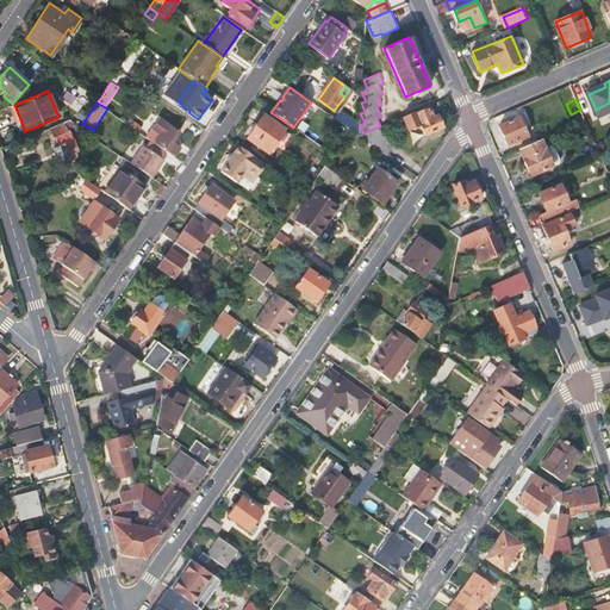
[(609,103),(596,110),(598,116),(609,110),(609,103)]
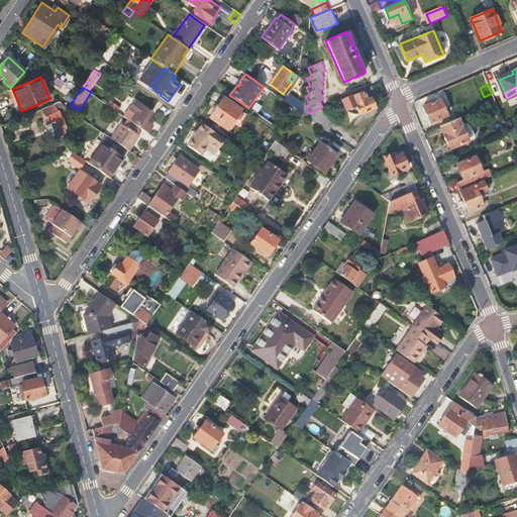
[(352,96),(351,94),(341,99),(346,109),(356,105),(360,114),(376,108),(371,97),(367,99),(364,91),(352,96)]
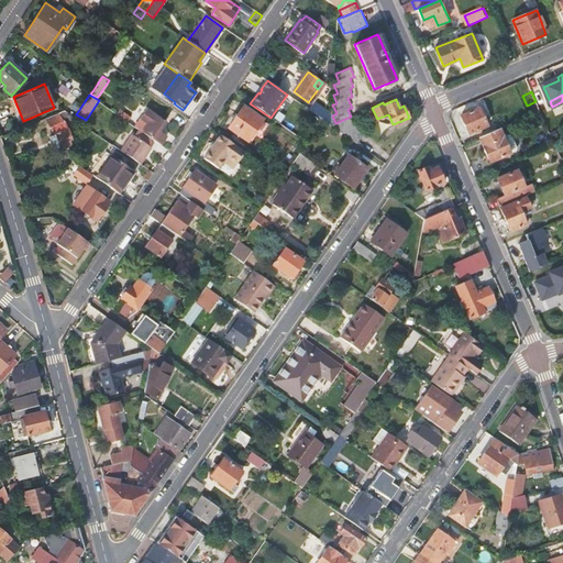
[(520,109),(525,120),(540,112),(539,109),(538,106),(536,101),(527,106),(520,109)]
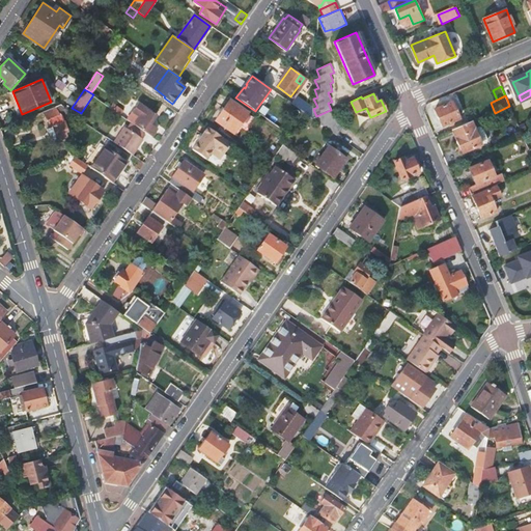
[(292,104),(305,113),(312,118),(312,110),(297,99),(292,104)]
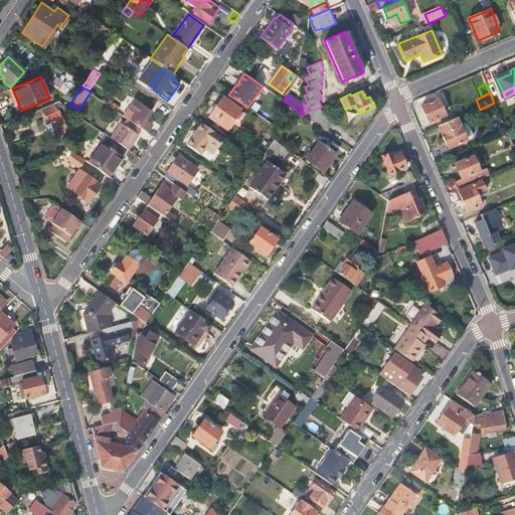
[(222,97),(209,117),(226,130),(240,110),(222,97)]
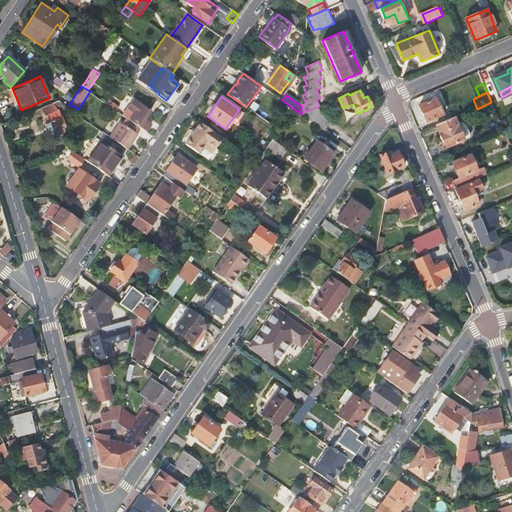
[(152,109),(134,97),(123,114),(147,130),(152,122),(146,117),(152,109)]
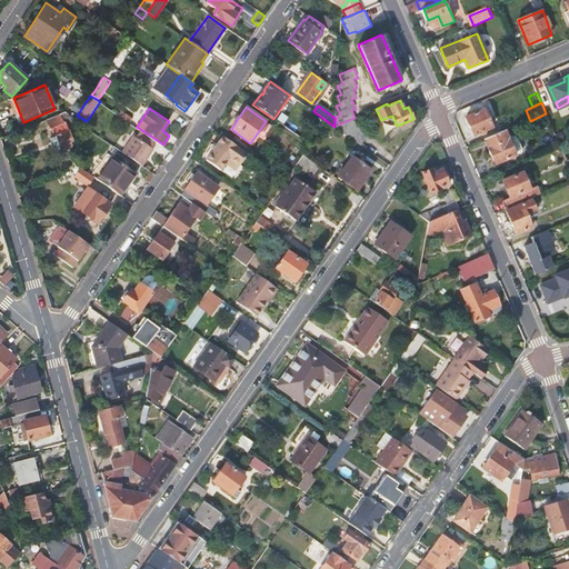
[(467,118),(475,137),(493,128),(485,110),(467,118)]
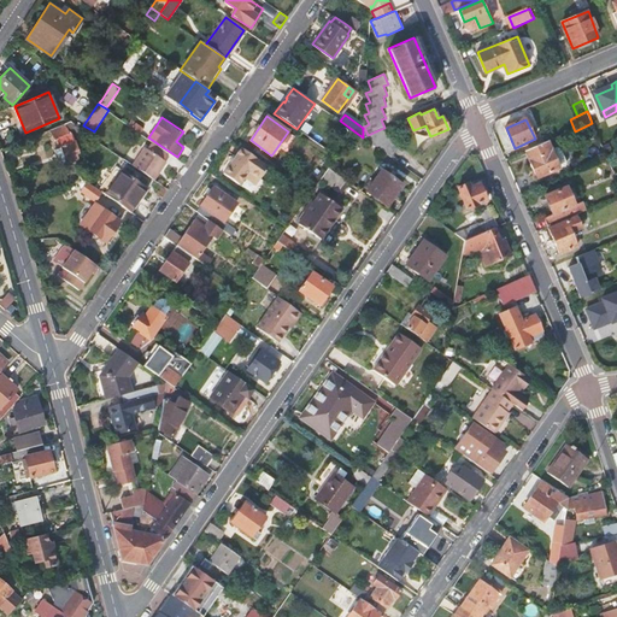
[(51,129),(56,140),(70,134),(65,123),(51,129)]
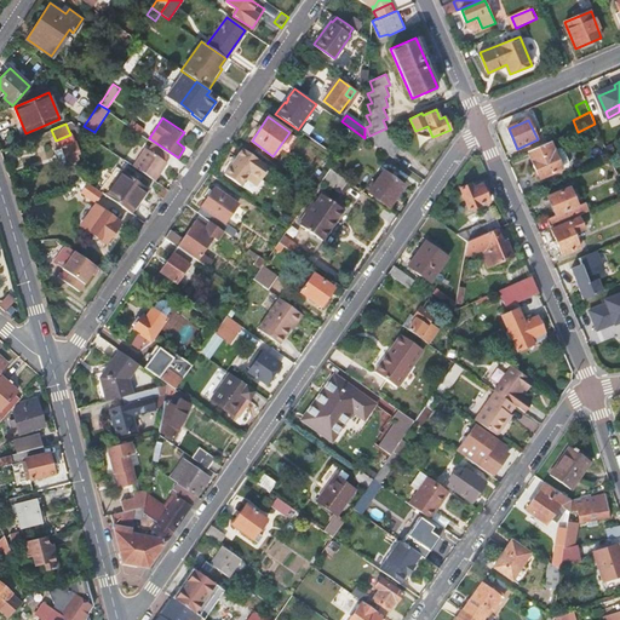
[(551,143),(555,150),(561,149),(567,145),(563,137),(551,143)]
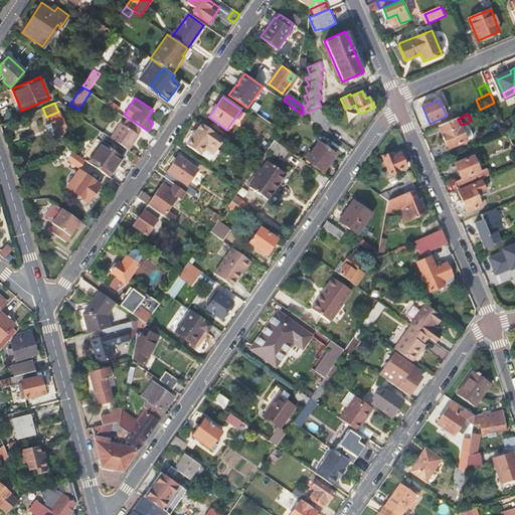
[(50,122),(57,136),(66,133),(67,121),(64,122),(62,118),(50,122)]
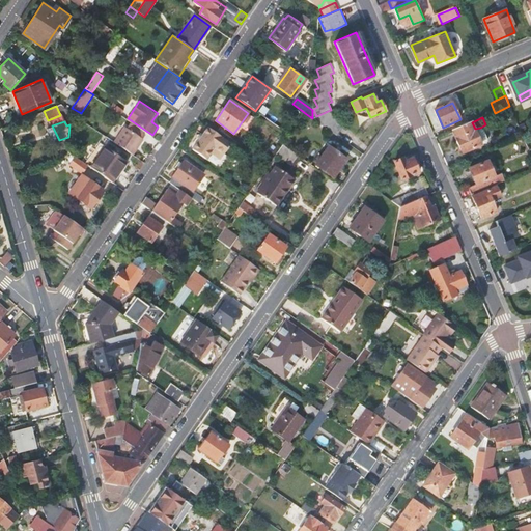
[(452,131),(463,155),(486,144),(488,140),(483,129),(480,128),(475,129),(472,122),(452,131)]
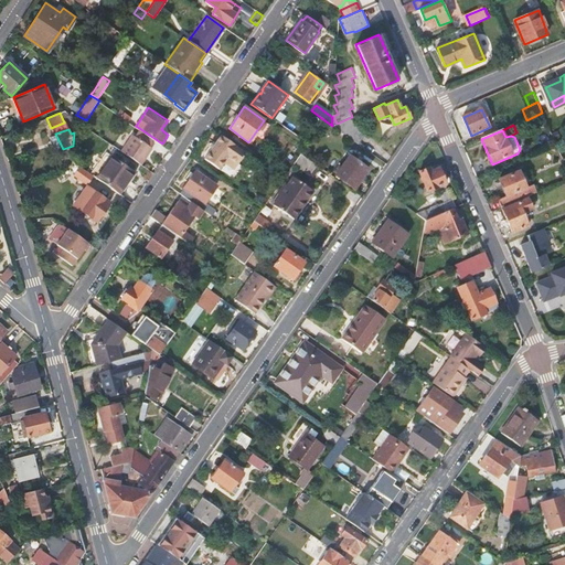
[(138,162),(141,164),(152,148),(134,135),(121,150),(123,151),(138,162)]
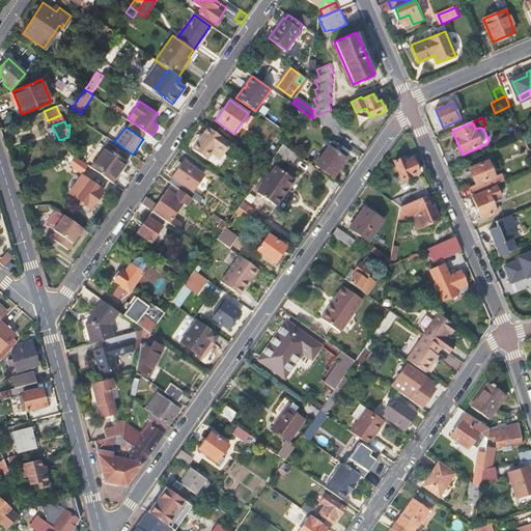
[(207,127),(192,149),(205,159),(211,152),(220,159),(230,143),(207,127)]
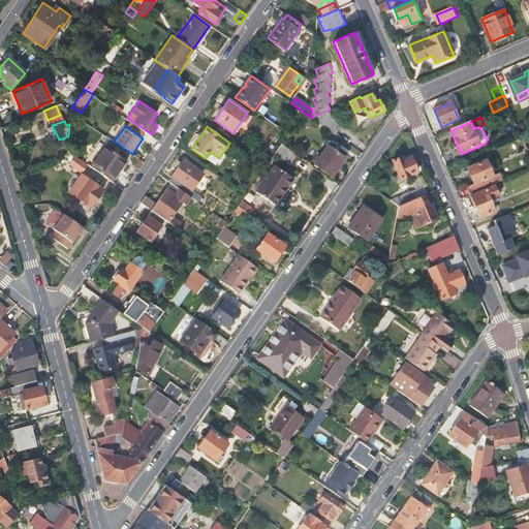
[(129,152),(115,142),(110,149),(105,145),(90,166),(111,181),(126,160),(124,159),(129,152)]
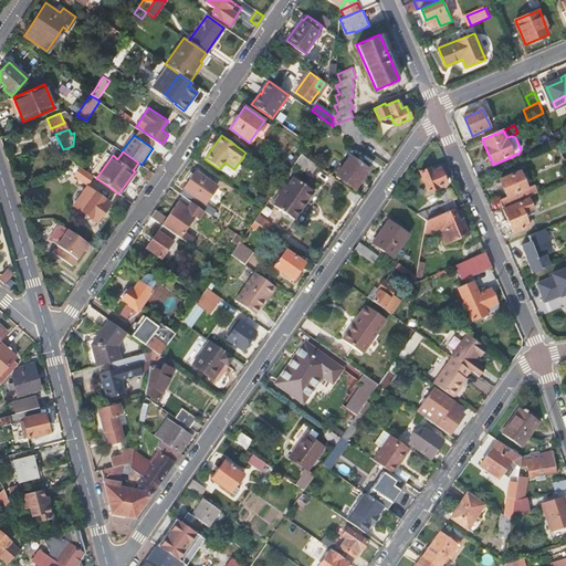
[(301,154),(293,165),(308,176),(316,164),(301,154)]
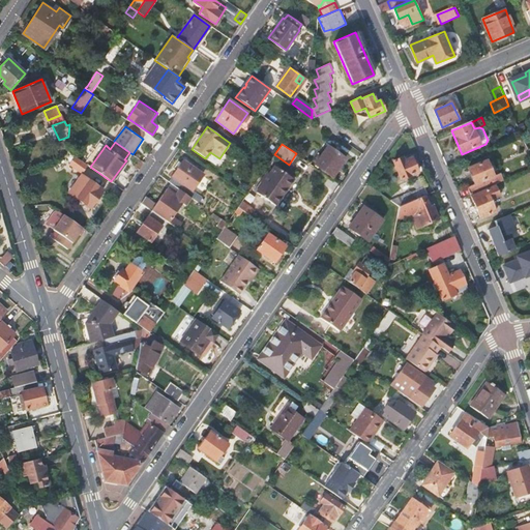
[(328,147),(316,165),(332,176),(345,157),(328,147)]
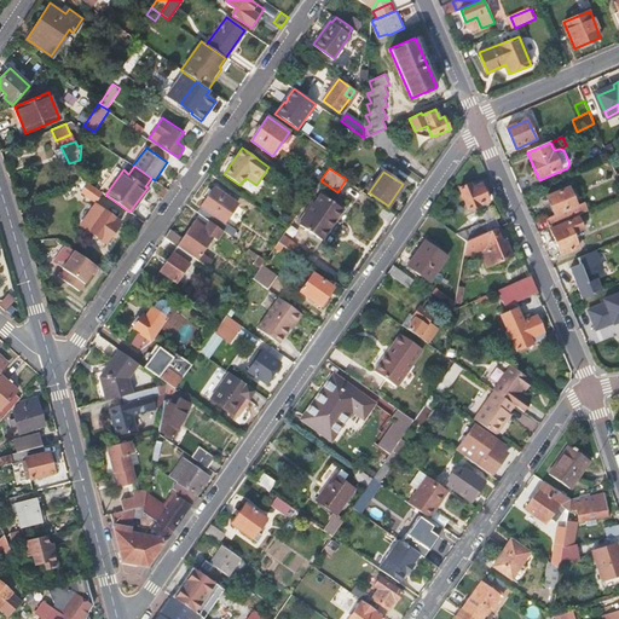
[(81,191),(96,201),(103,192),(87,183),(81,191)]
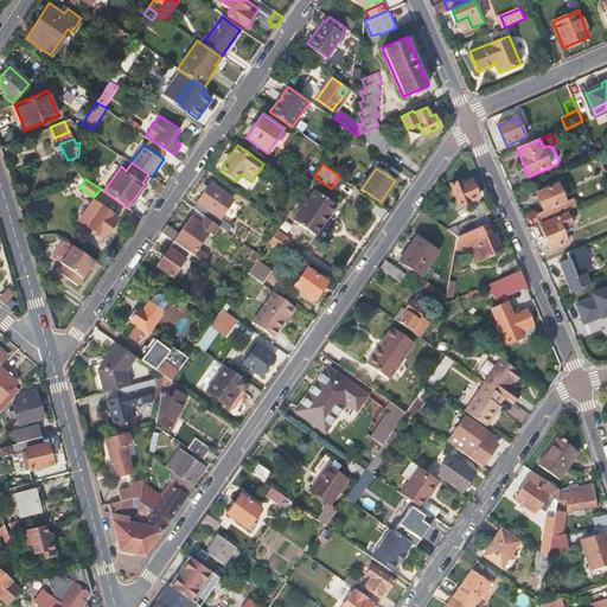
[(461,180),(451,185),(459,206),(479,198),(472,181),(464,185),(461,180)]
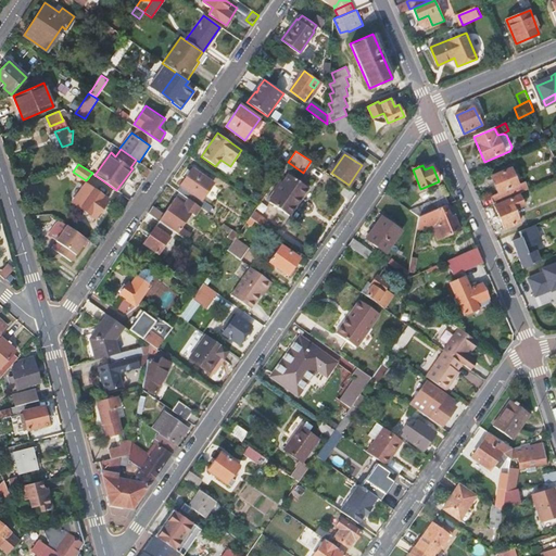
[(192,168),(177,191),(209,212),(212,206),(202,199),(213,182),(192,168)]
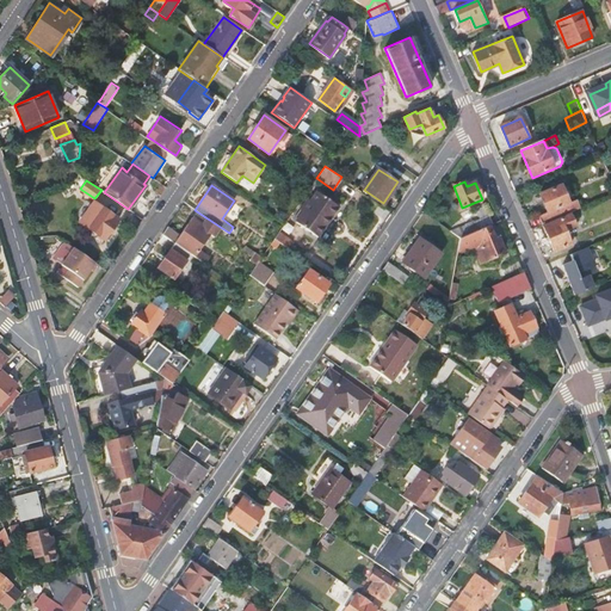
[(543,224),(565,215),(563,214),(580,207),(576,201),(569,203),(567,198),(573,197),(569,187),(563,189),(562,185),(541,195),(548,214),(539,217),(543,224)]
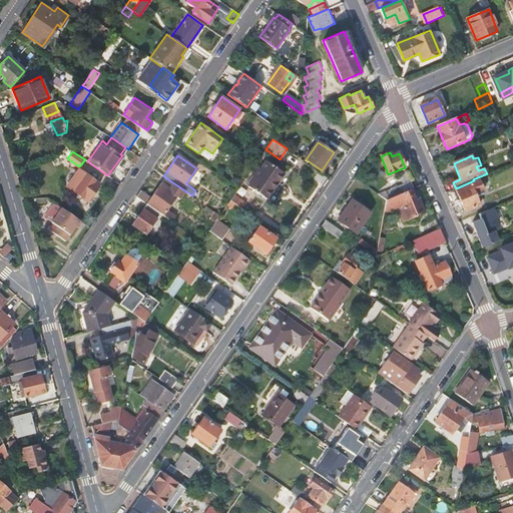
[(266,158),(247,185),(267,198),(286,172),(266,158)]
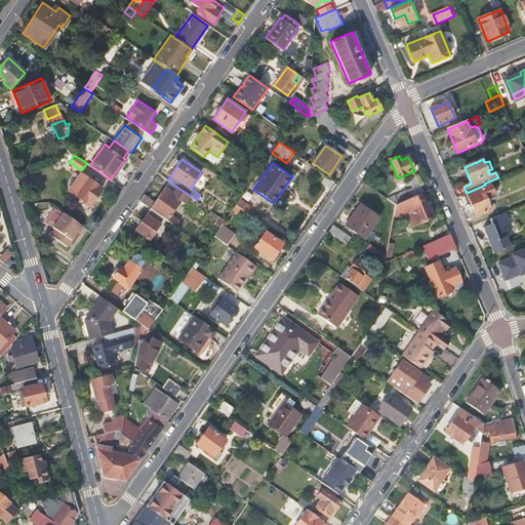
[(103,187),(83,172),(69,192),(89,206),(103,187)]
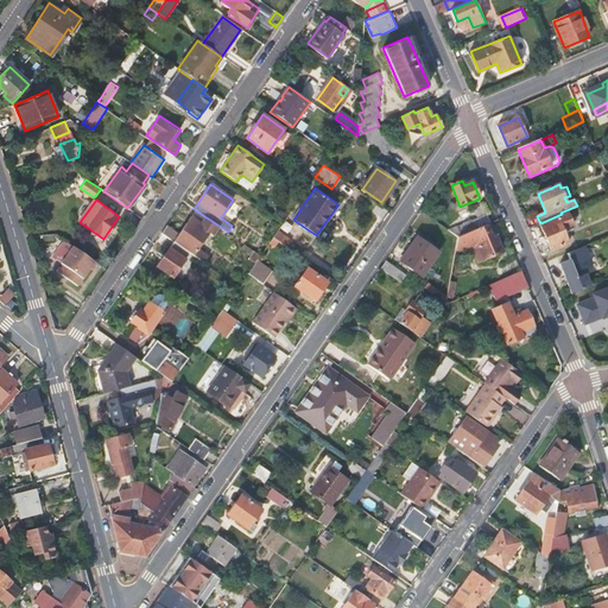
[(569,214),(542,226),(552,252),(570,245),(567,236),(569,236),(567,228),(574,226),(569,214)]
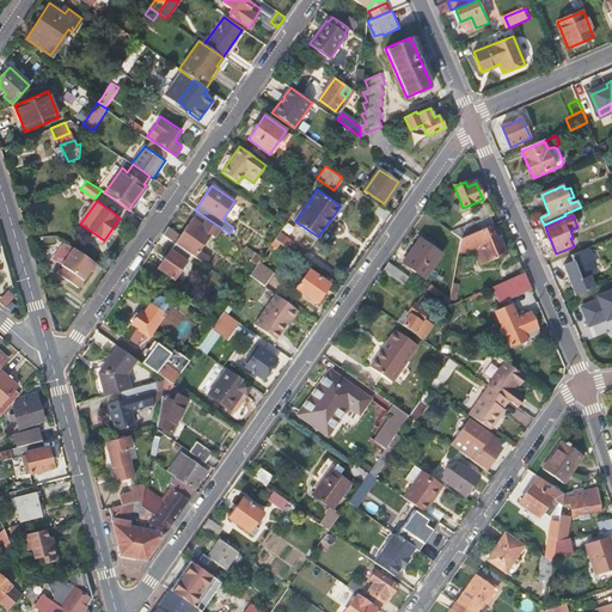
[(490,216),(452,233),(460,239),(491,226),(494,225),(490,216)]
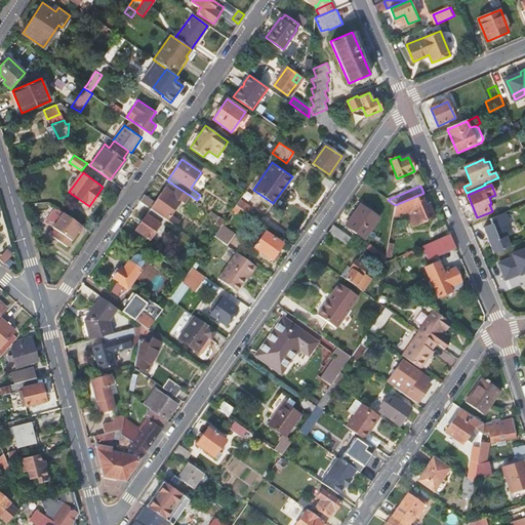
[(139,202),(150,209),(164,218),(177,228),(182,221),(171,215),(183,199),(165,188),(155,202),(145,195),(139,202)]
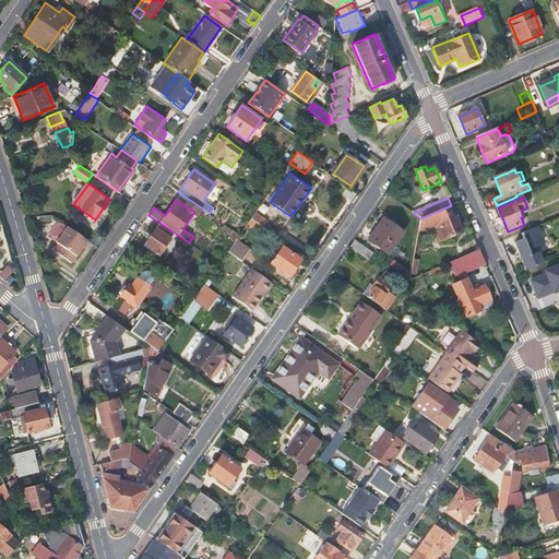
[(420,218),(419,226),(433,226),(440,241),(463,232),(458,217),(453,218),(449,206),(420,218)]
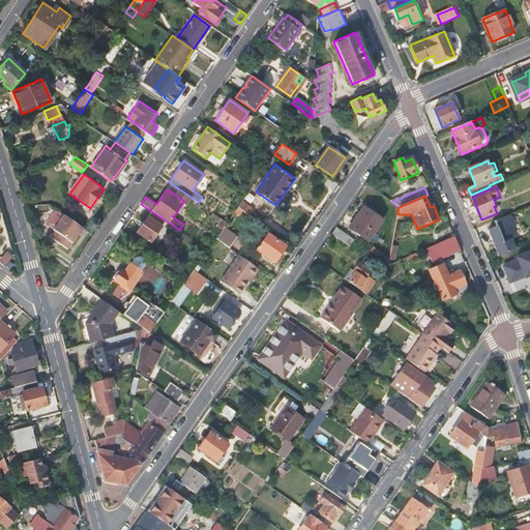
[(363,207),(349,229),(367,242),(382,221),(363,207)]
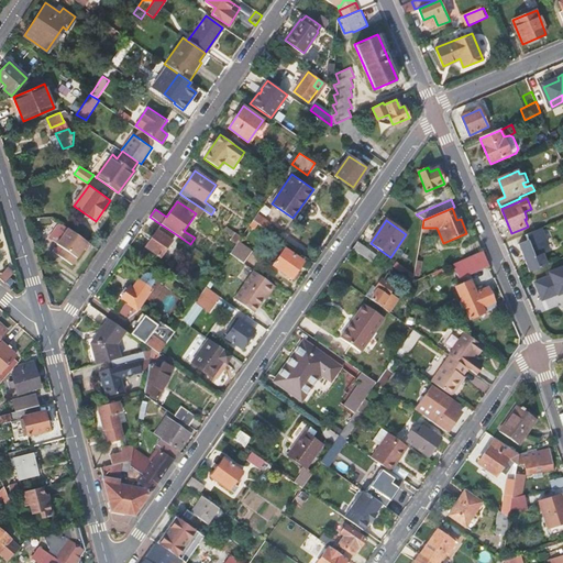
[(161,224),(145,246),(161,256),(176,234),(161,224)]
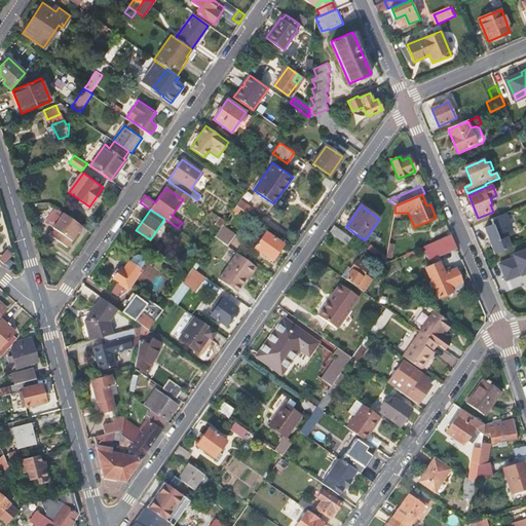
[(72,240),(82,225),(66,214),(55,228),(72,240)]
